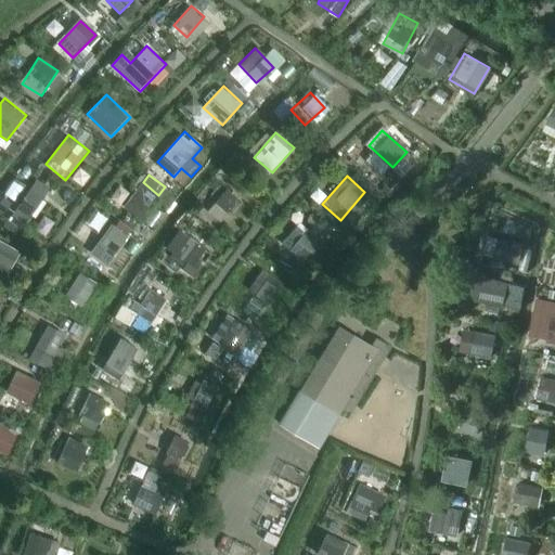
[(12,217),(27,227),(51,186),(36,177),(12,217)]
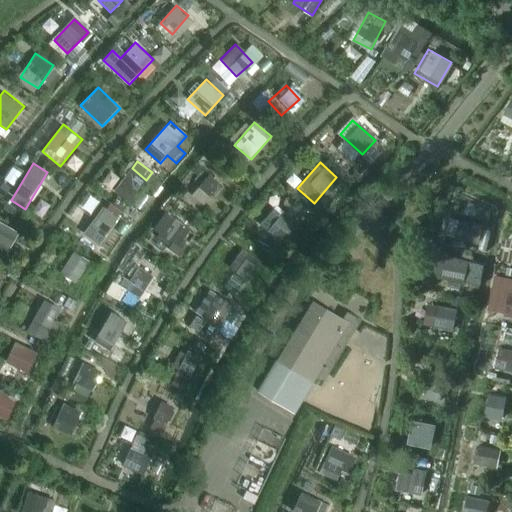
[(127,173),(114,190),(128,201),(141,184),(127,173)]
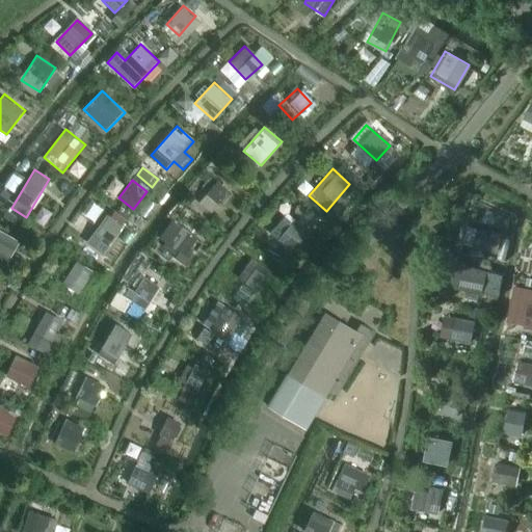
[(217,180),(201,202),(214,212),(231,189),(217,180)]
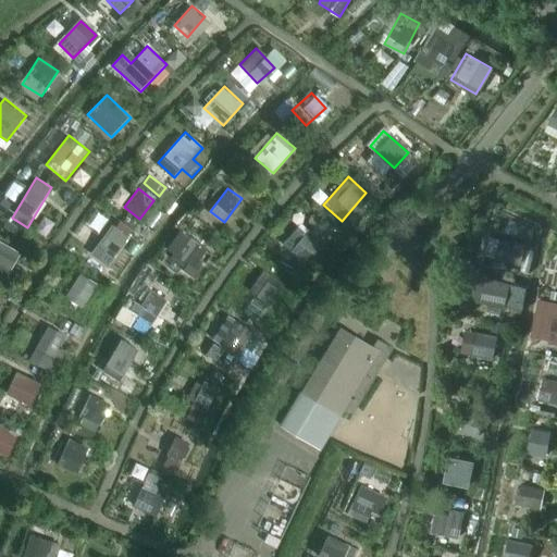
[(133,231),(113,218),(89,252),(109,267),(133,231)]
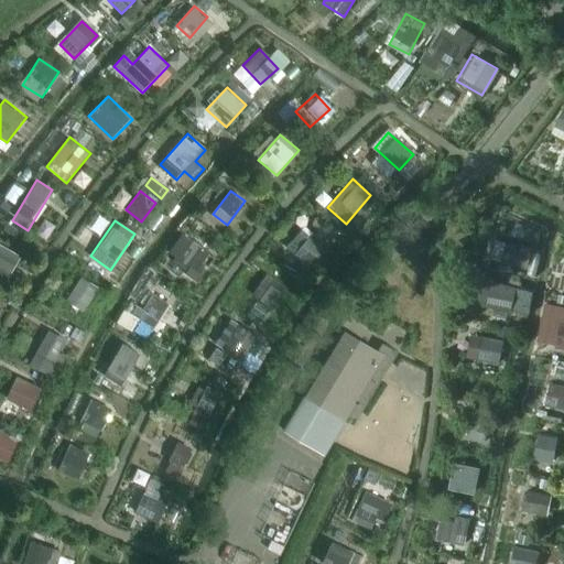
[(308,267),(326,248),(305,228),(288,246),(308,267)]
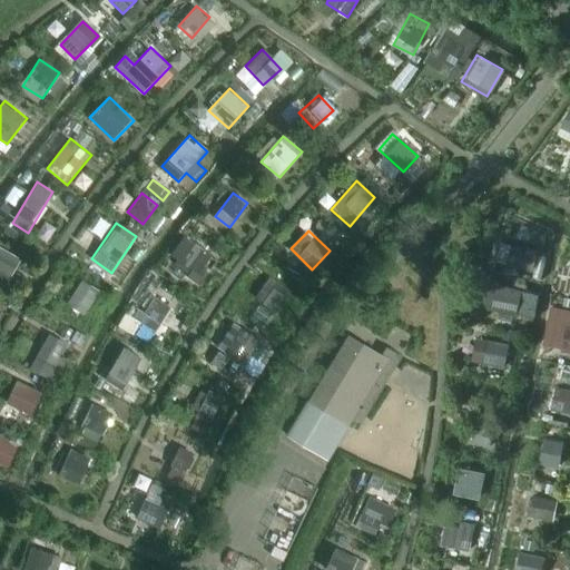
[(168,267),(203,286),(219,255),(185,236),(168,267)]
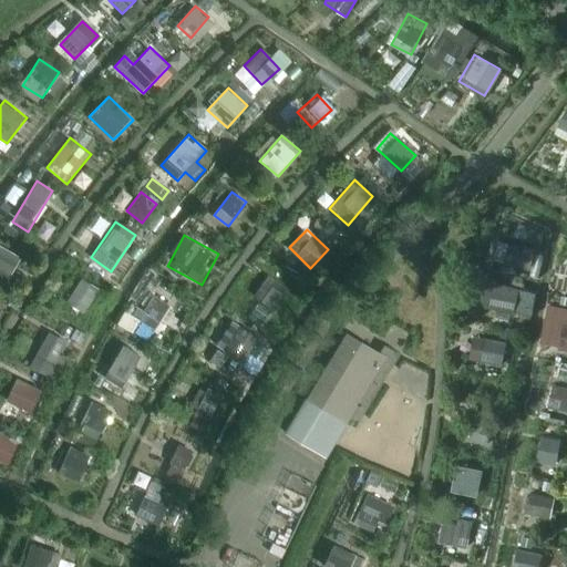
[(0,279),(8,284),(22,256),(0,244),(0,279)]
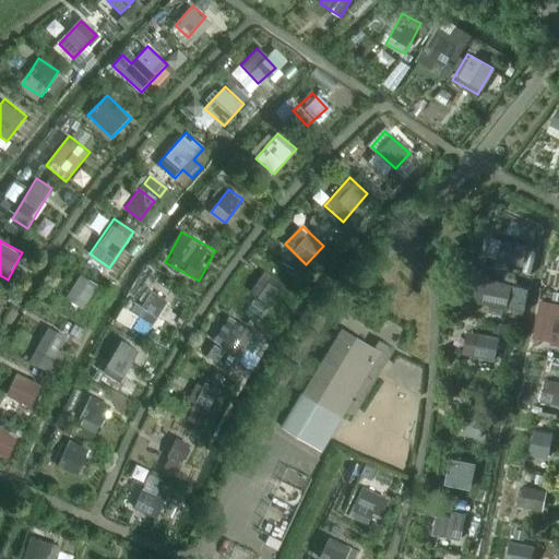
[(492,241),(489,259),(521,265),(525,248),(492,241)]
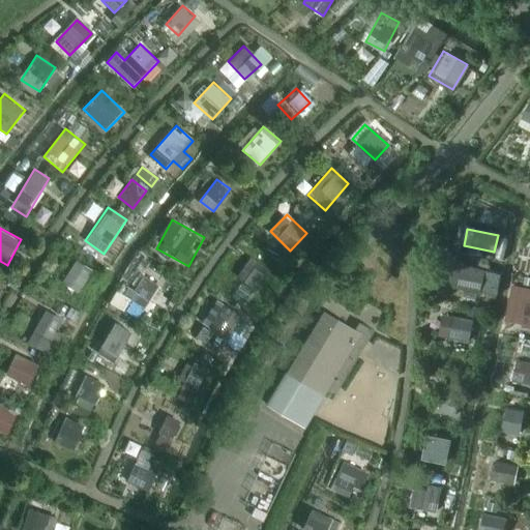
[(237,275),(258,291),(272,272),(253,257),(237,275)]
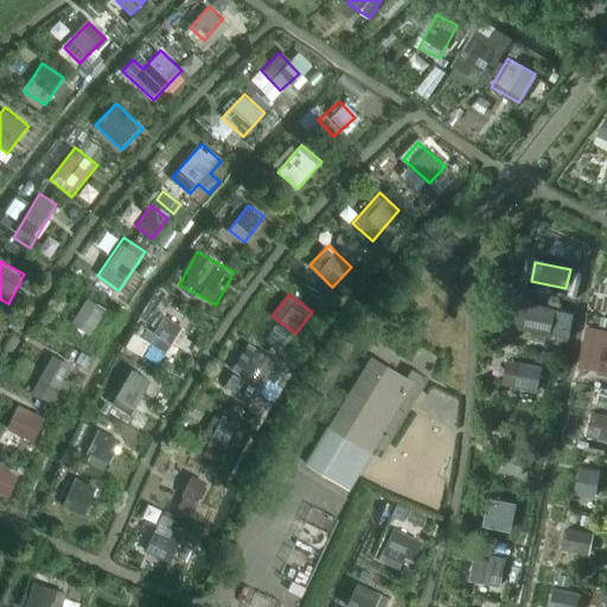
[(91,334),(108,308),(89,296),(72,323),(91,334)]
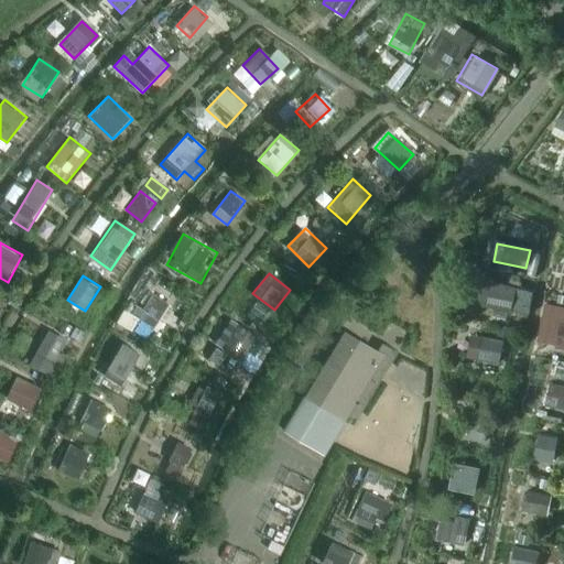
[(494,285),(489,308),(509,313),(513,290),(494,285)]
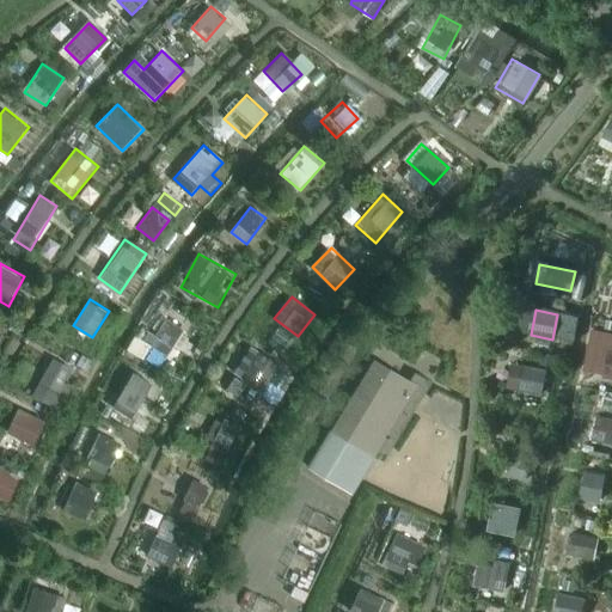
[(160,316),(146,342),(136,337),(130,348),(147,356),(146,359),(161,367),(182,326),(160,316)]
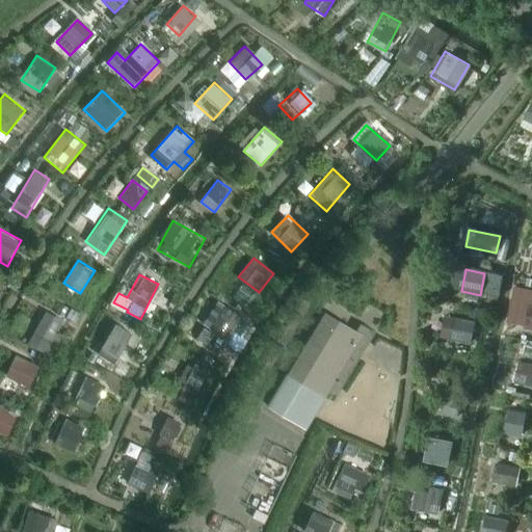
[(214,302),(206,327),(234,337),(242,312),(214,302)]
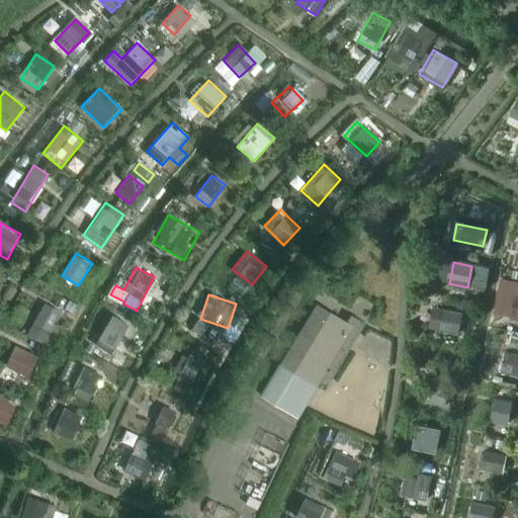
[(49,344),(63,311),(44,301),(28,336),(49,344)]
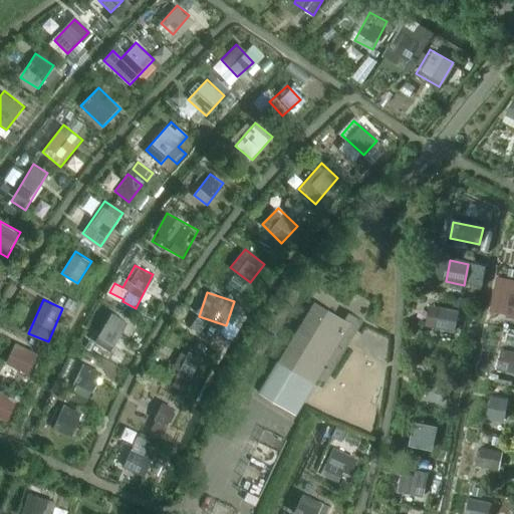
[(325,379),(360,321),(347,313),(343,320),(313,301),(259,392),(295,414),(313,382),(318,374),(325,379)]
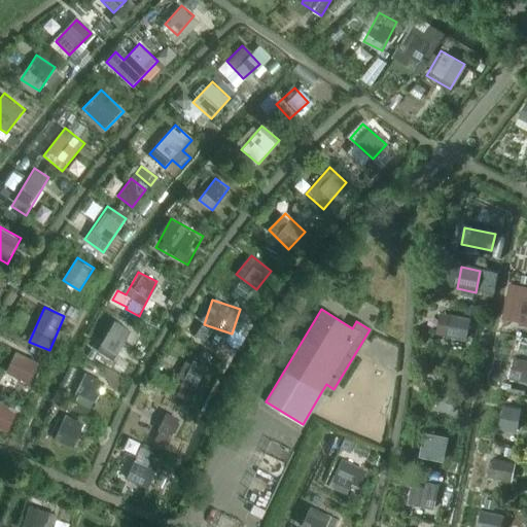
[(450,316),(446,337),(464,341),(468,320),(450,316)]
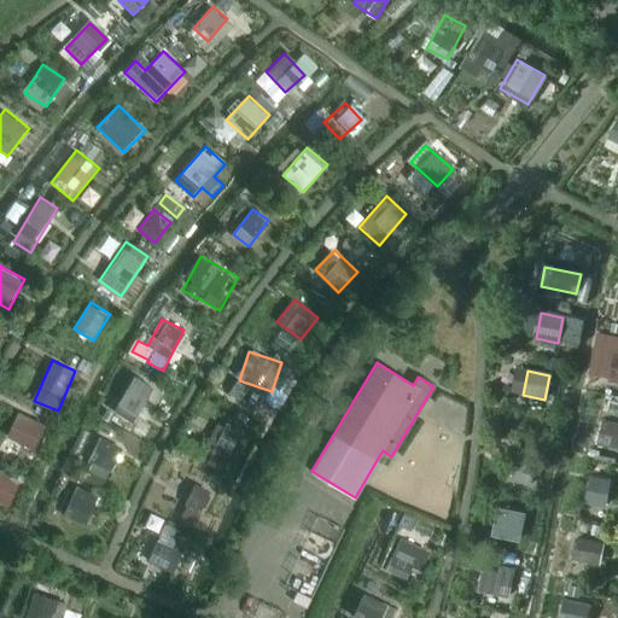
[(136,413),(151,389),(135,379),(121,403),(136,413)]
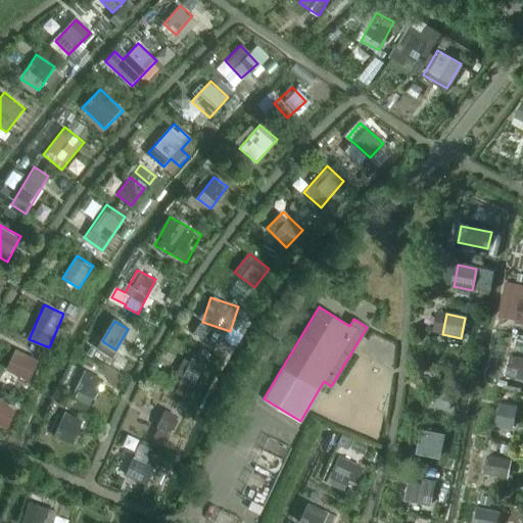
[(30,381),(40,360),(16,347),(5,370),(30,381)]
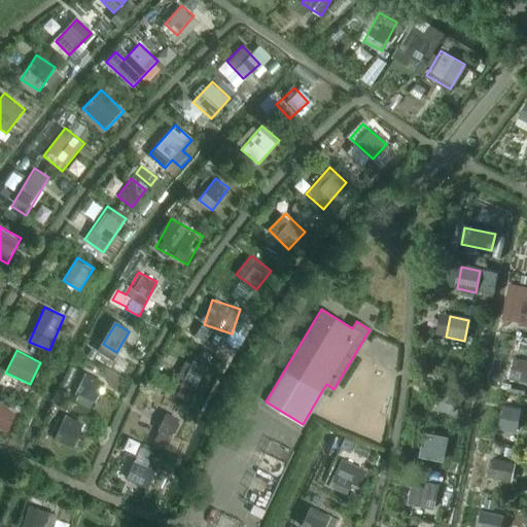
[(191,359),(177,395),(190,400),(206,365),(191,359)]
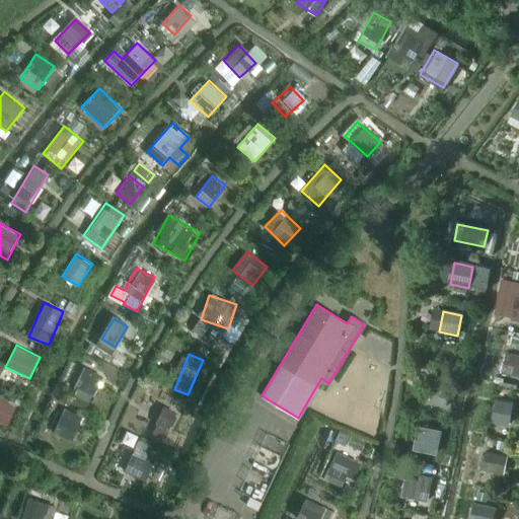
[(518,356),(505,354),(501,373),(518,377),(518,356)]
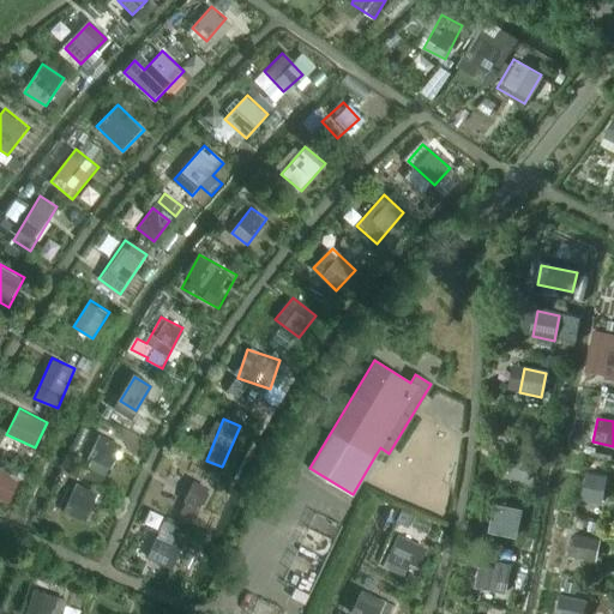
[(83,473),(106,483),(122,443),(100,432),(83,473)]
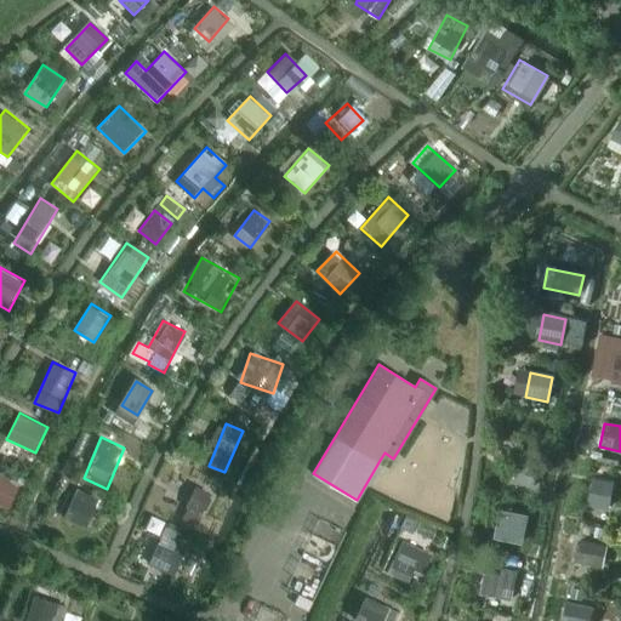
[(519,459),(514,483),(535,486),(540,462),(519,459)]
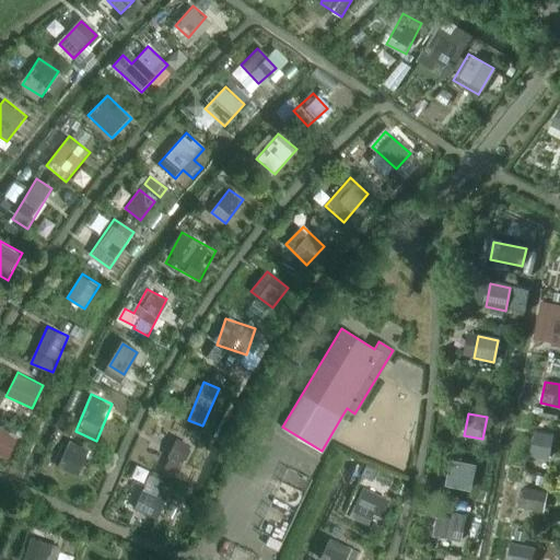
[(550,456),(551,432),(534,431),(533,455),(550,456)]
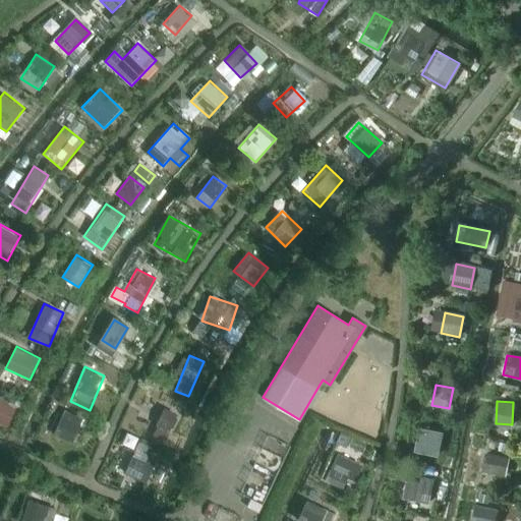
[(0,406),(0,424),(6,427),(13,412),(0,406)]
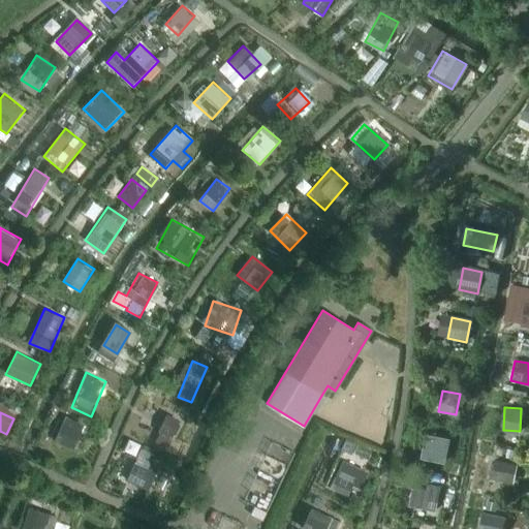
[(173,439),(182,421),(167,413),(158,433),(173,439)]
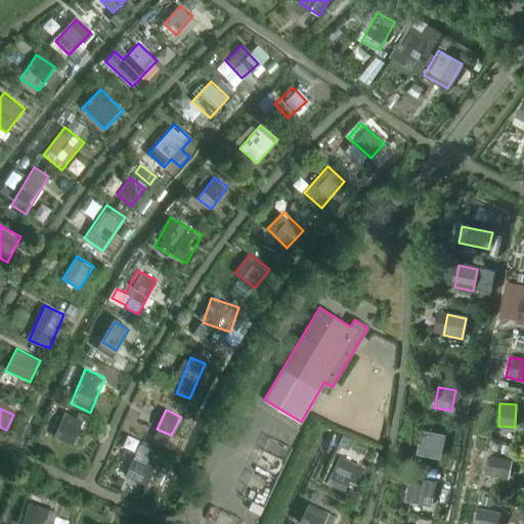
[(82,421),(62,410),(50,435),(71,444),(82,421)]
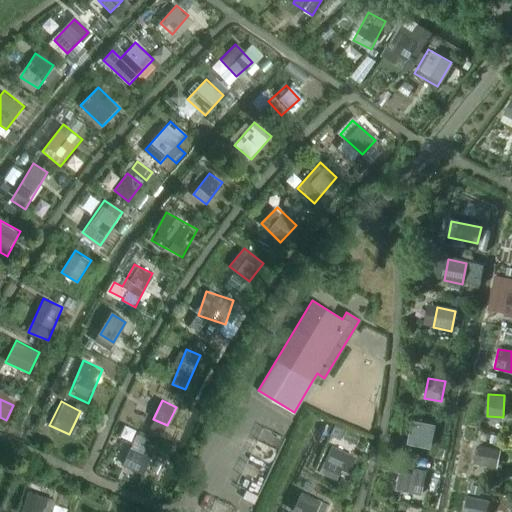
[(432,447),(437,423),(412,418),(407,442),(432,447)]
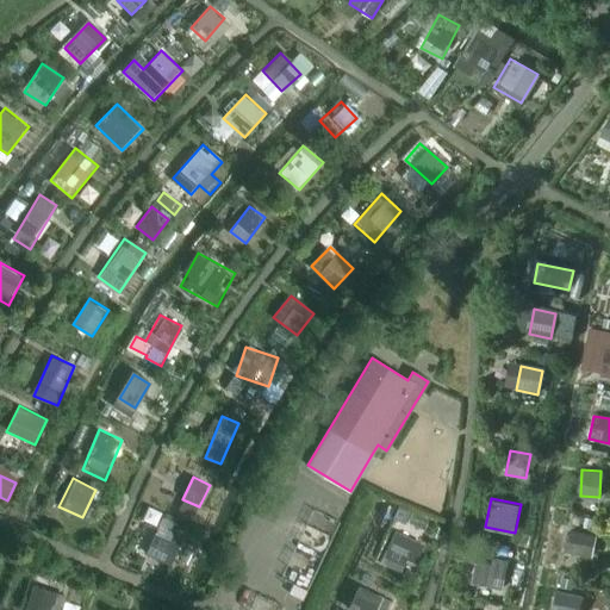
[(168,567),(185,533),(151,517),(136,552),(168,567)]
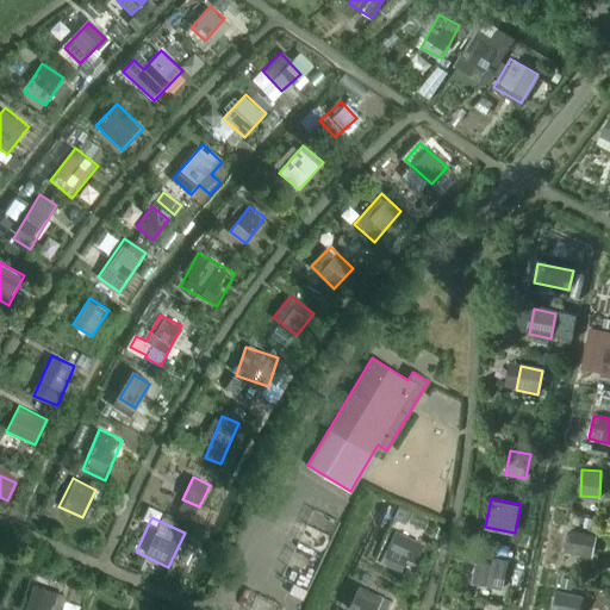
[(410,576),(427,543),(397,529),(381,562),(410,576)]
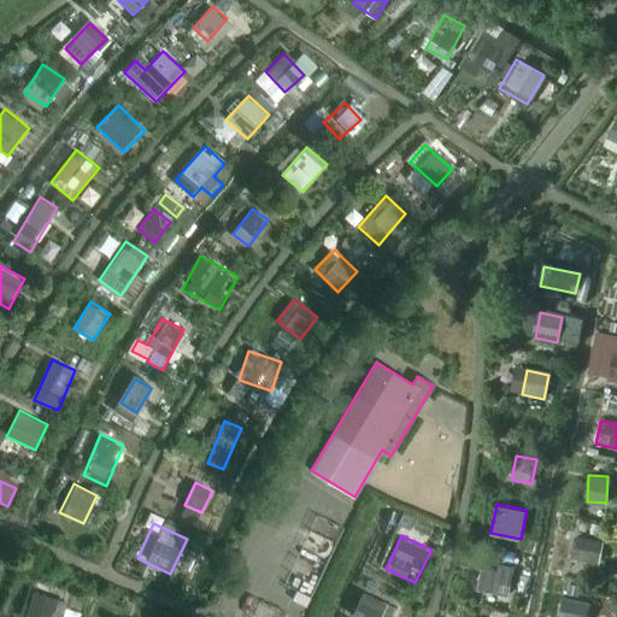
[(601,562),(604,539),(574,535),(571,558),(601,562)]
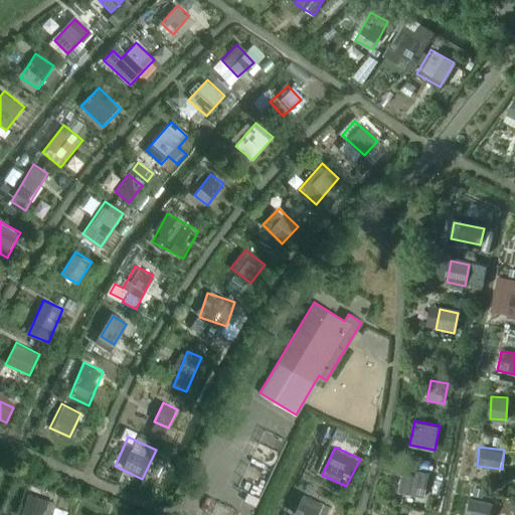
[(402,478),(398,494),(421,499),(426,477),(415,475),(414,481),(402,478)]
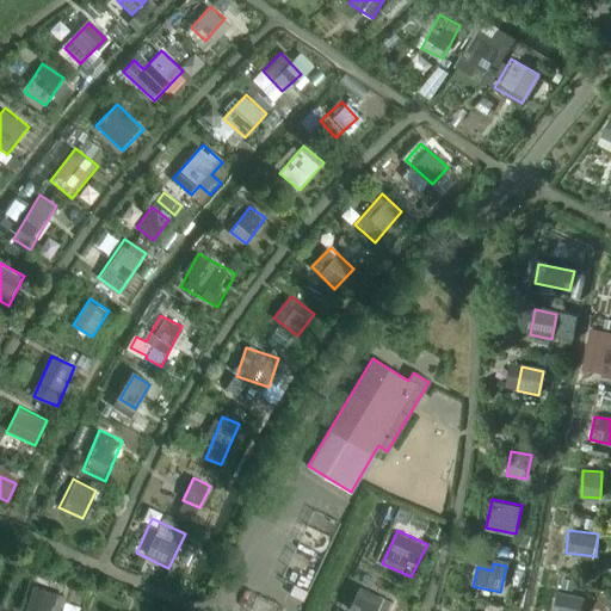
[(349,610),(386,610),(392,600),(360,586),(349,610)]
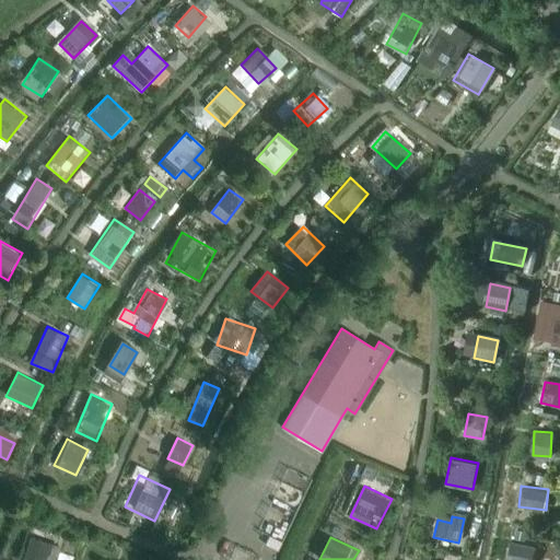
[(508,559),(531,559),(533,544),(510,541),(508,559)]
